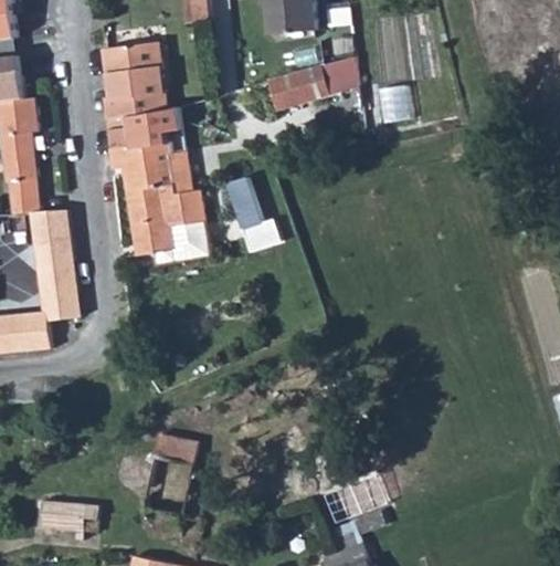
[(17,0),(0,0),(0,42),(23,40),(17,0)]
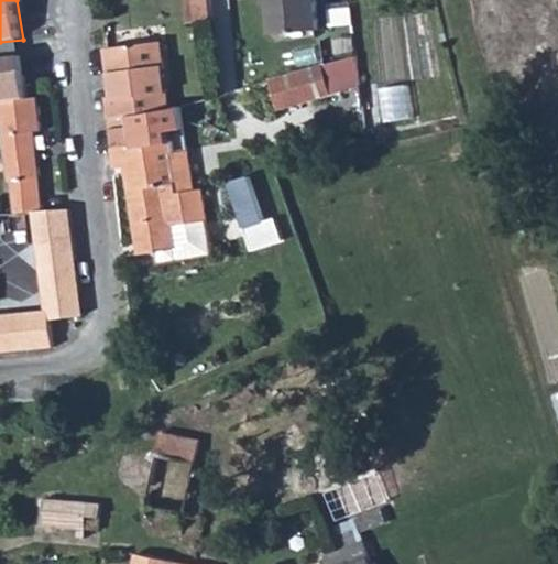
[(183,0),(185,22),(208,21),(206,0),(183,0)]
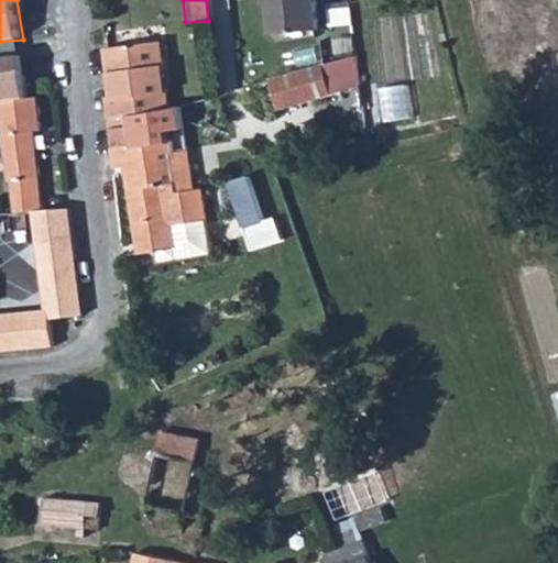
[(263,0),(267,34),(316,29),(312,0),(263,0)]
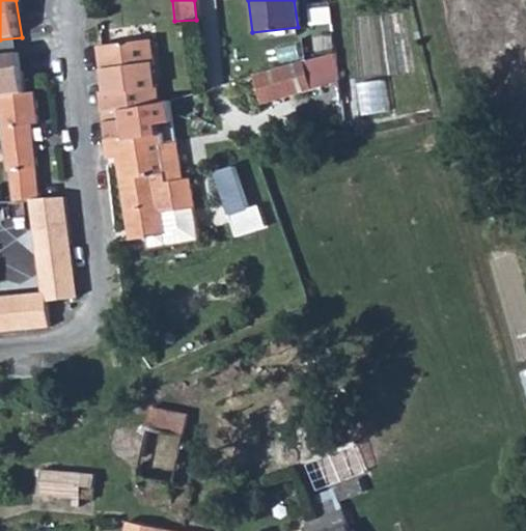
[(95,46),(108,44),(105,28),(93,30),(95,46)]
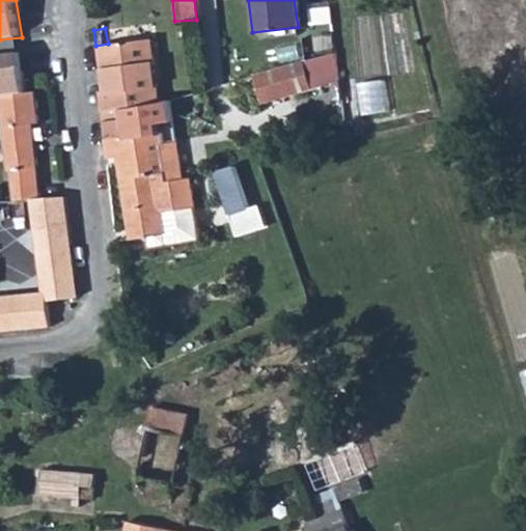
[(153,103),(151,102),(156,102),(147,38),(108,44),(95,46),(101,79),(102,90),(98,91),(99,111),(100,120),(121,118),(119,108),(153,103)]
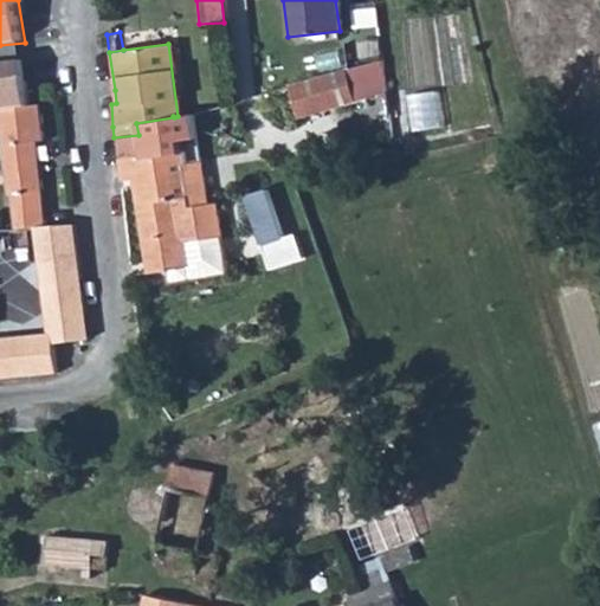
[(352,101),(372,95),(362,64),(343,70),(352,101)]
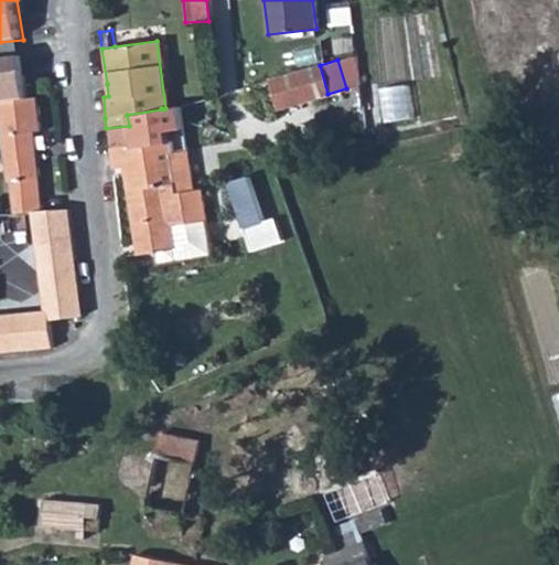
[(17,67),(0,70),(0,65),(0,80),(19,77),(17,67)]
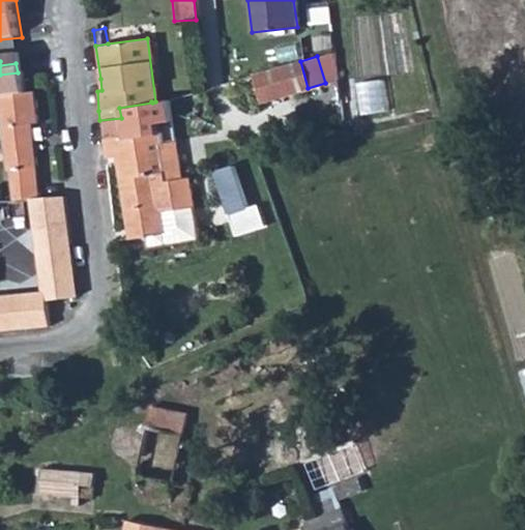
[(300,61),(251,75),(258,102),(308,88),(300,61)]
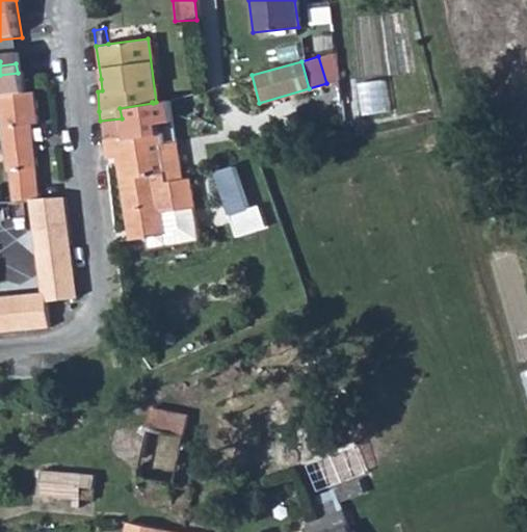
[(29,124),(35,123),(31,91),(0,96),(0,133),(4,171),(34,168),(29,124)]
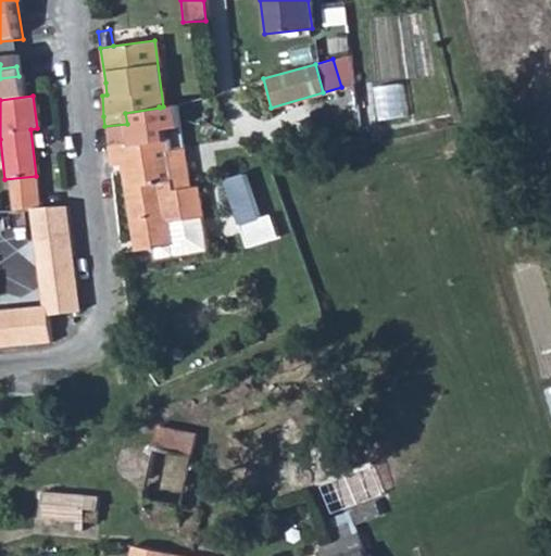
[(174,104),(163,106),(159,106),(160,108),(125,113),(127,124),(104,126),(105,147),(130,144),(130,146),(163,140),(165,150),(180,149),(174,104)]
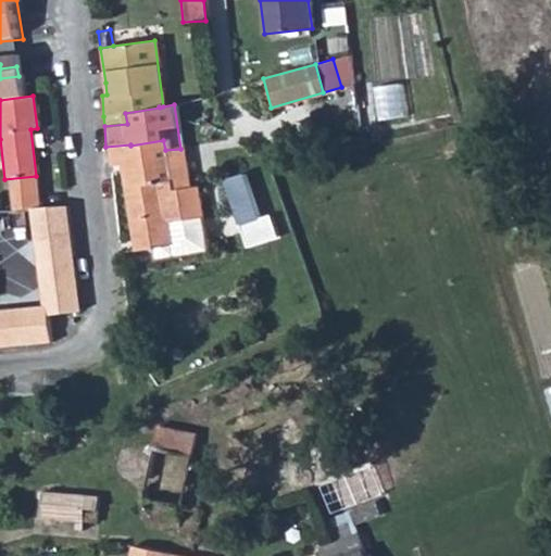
[(170,180),(171,189),(187,187),(180,149),(165,150),(163,140),(130,146),(130,144),(105,147),(108,166),(119,164),(123,188),(170,180)]
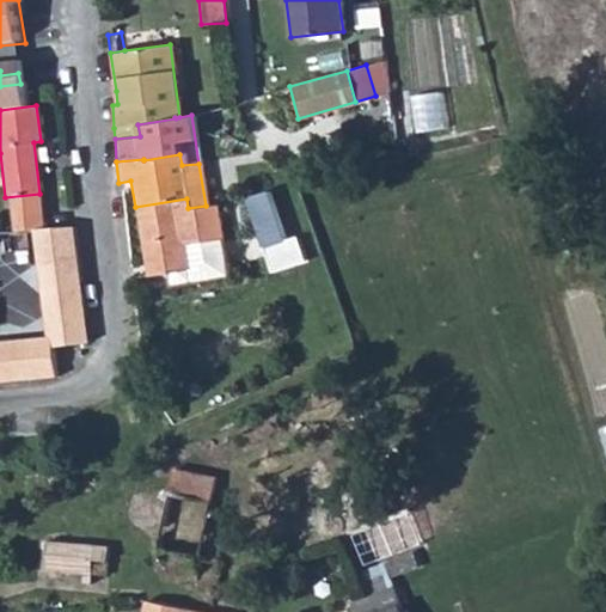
[(259,248),(282,240),(267,191),(243,199),(259,248)]
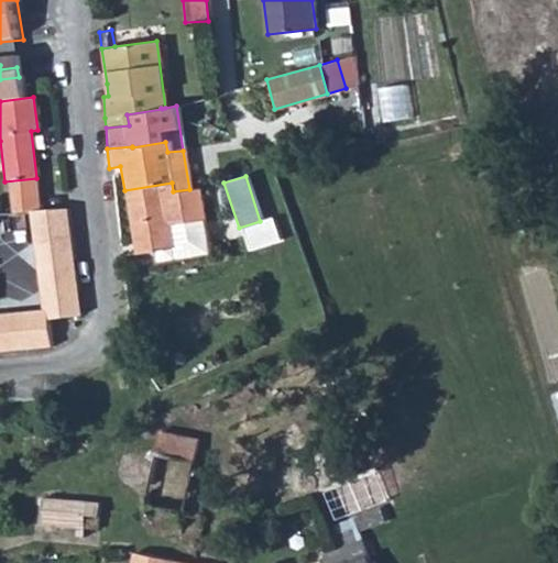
[(197,188),(189,189),(173,191),(172,183),(124,190),(134,254),(150,251),(150,252),(153,252),(153,251),(174,247),(171,224),(203,220),(197,188)]
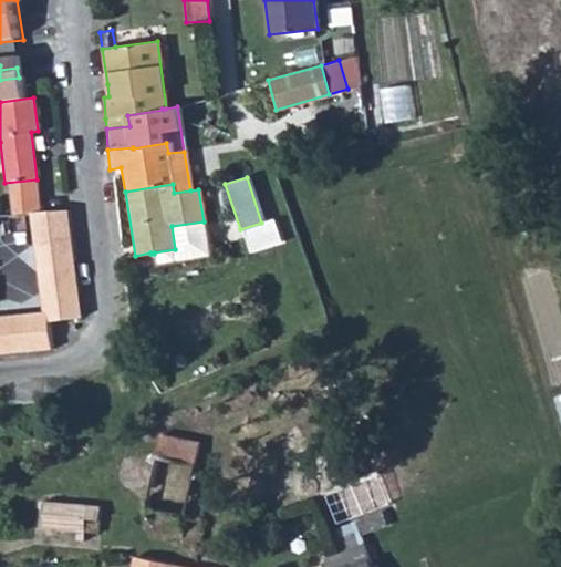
[(20,213),(30,213),(32,213),(31,195),(12,196),(13,214),(20,213)]
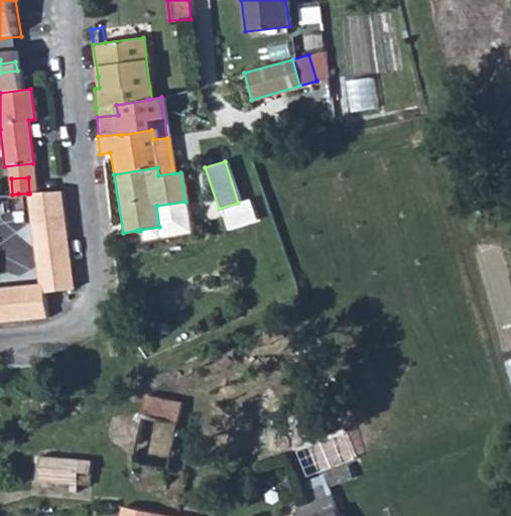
[(72,287),(59,191),(29,194),(27,194),(28,203),(38,284),(0,288),(0,320),(44,316),(41,291),(72,287)]
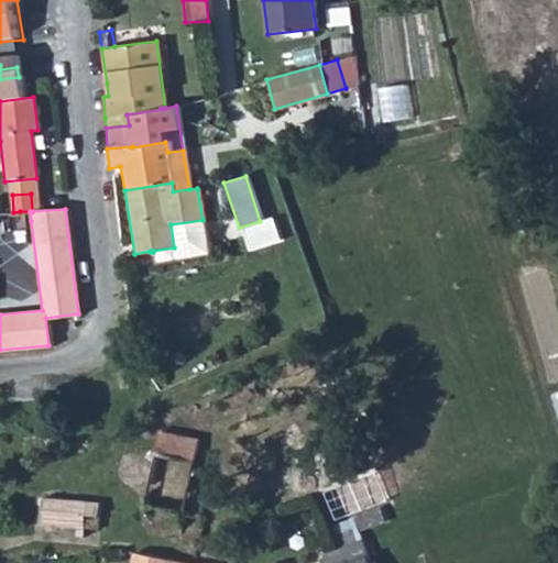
[(31,221),(30,211),(20,211),(21,223),(31,221)]
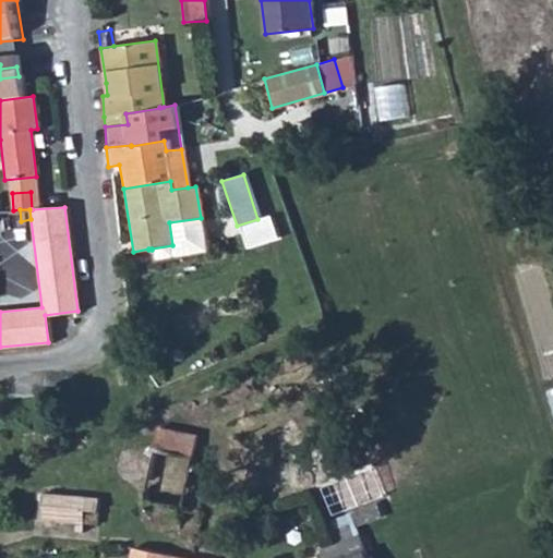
[(153,262),(206,254),(201,218),(169,222),(172,245),(152,249),(152,250),(153,262)]
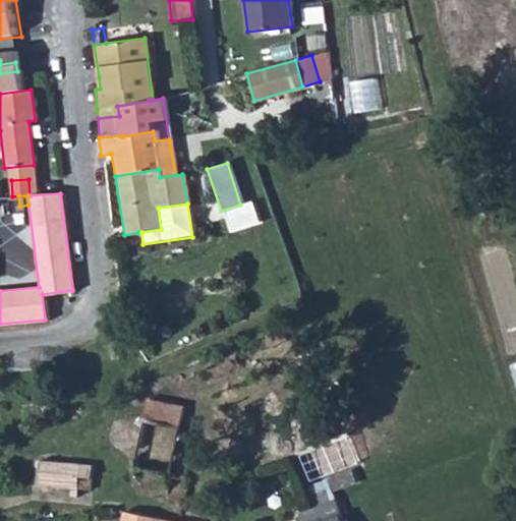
[(221,211),(226,225),(245,218),(240,205),(221,211)]
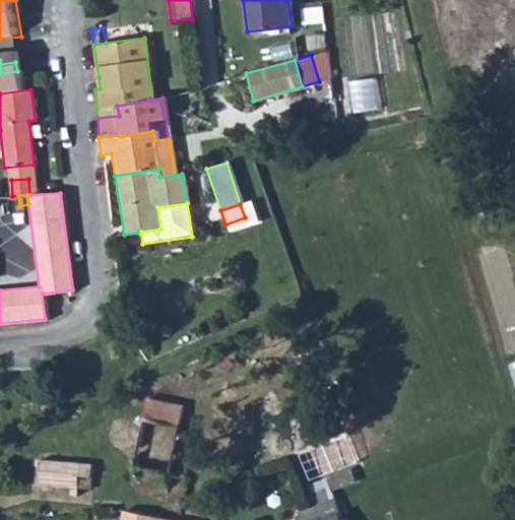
[(176,426),(180,405),(143,398),(140,417),(176,426)]
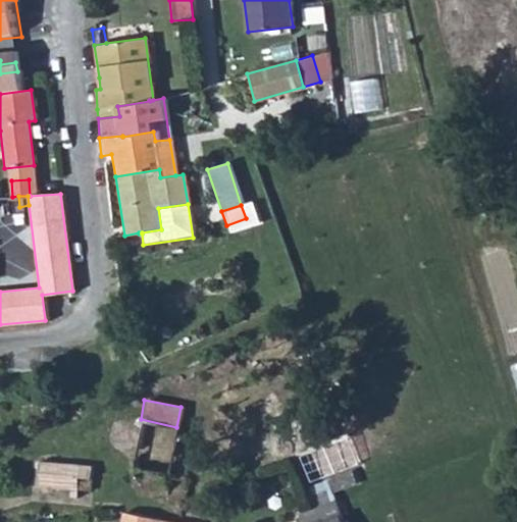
[(74,498),(74,489),(88,490),(89,465),(37,462),(35,486),(68,489),(67,497),(74,498)]
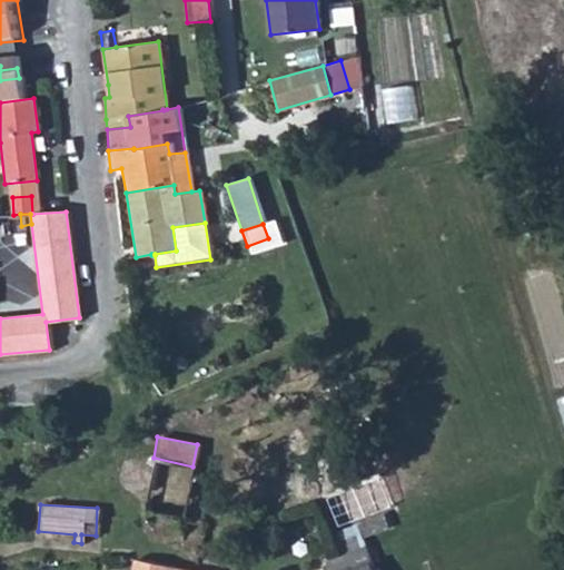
[(370,569),(365,551),(350,557),(355,569),(352,569),(370,569)]
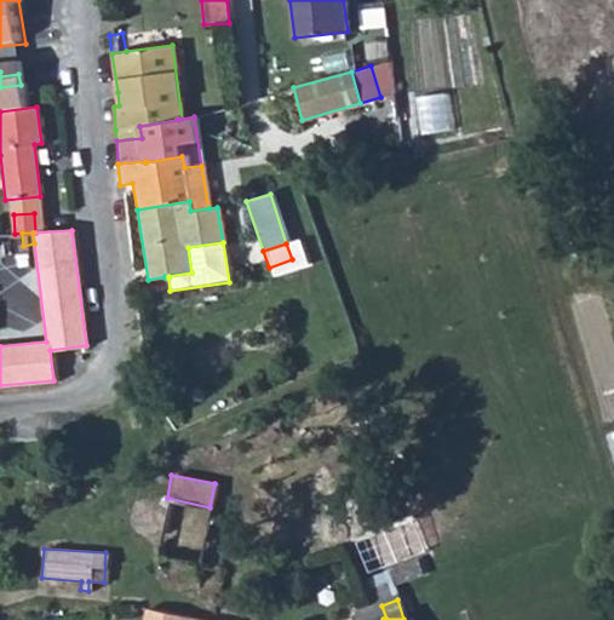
[(188,616),(145,608),(142,619),(183,619),(184,619),(188,619),(188,616)]
